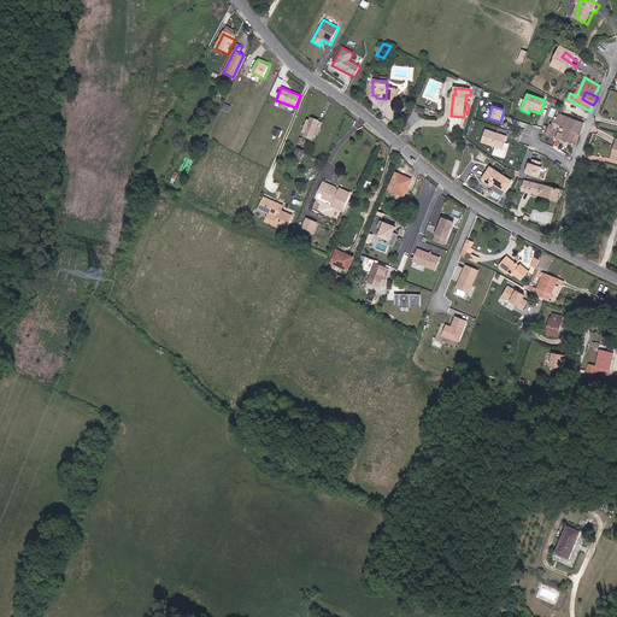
[(571,117),(568,128),(576,131),(580,134),(582,129),(577,128),(580,121),(576,119),(579,116),(573,113),(571,117)]
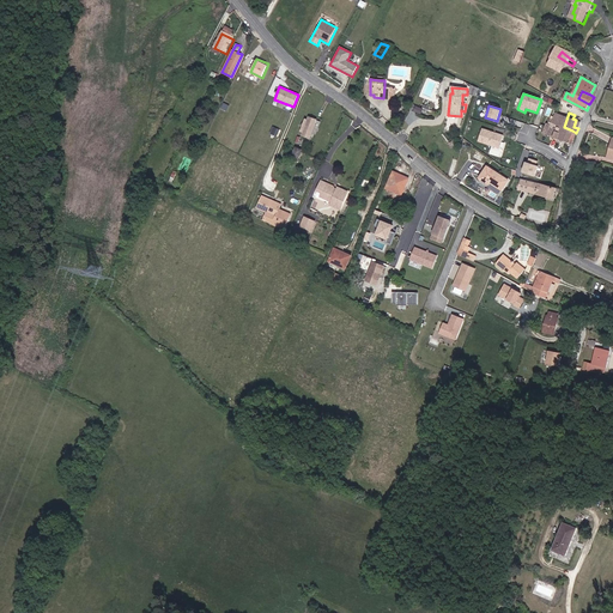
[(568,116),(562,114),(559,121),(558,125),(564,127),(568,116)]
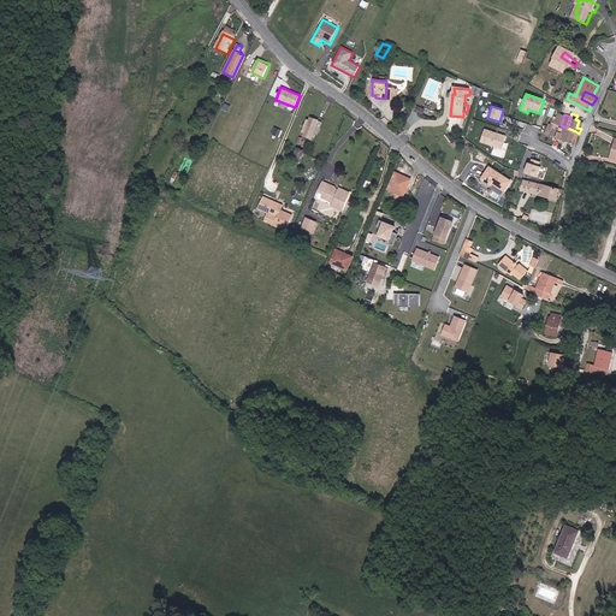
[(311,138),(318,120),(311,118),(309,120),(307,119),(301,135),(311,138)]
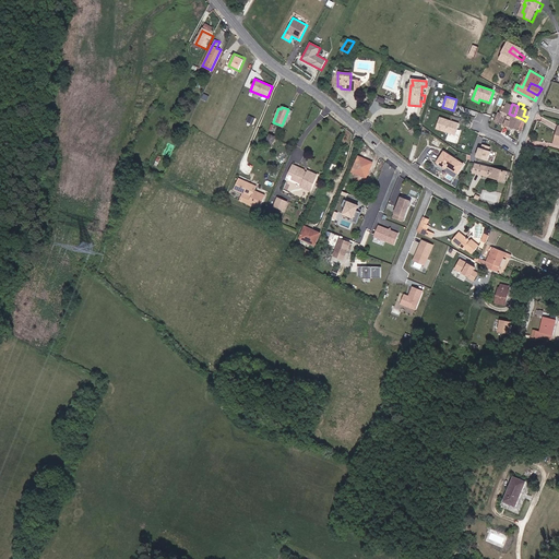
[(511,127),(514,116),(509,114),(510,110),(504,108),(499,122),(511,127)]
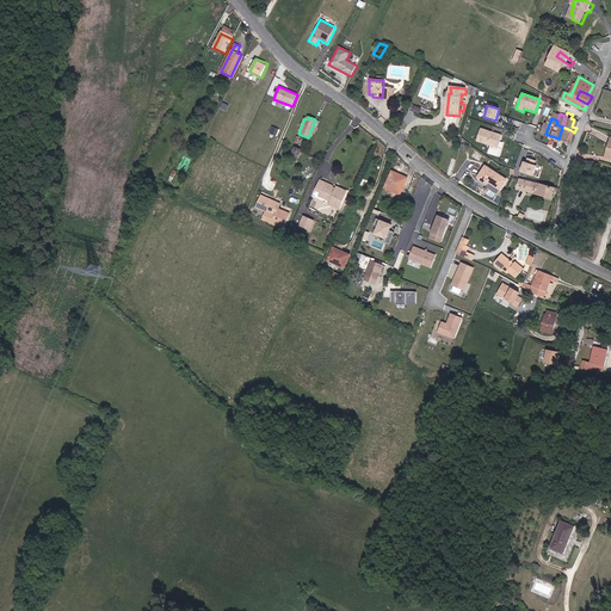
[(571,130),(562,127),(559,139),(567,142),(571,130)]
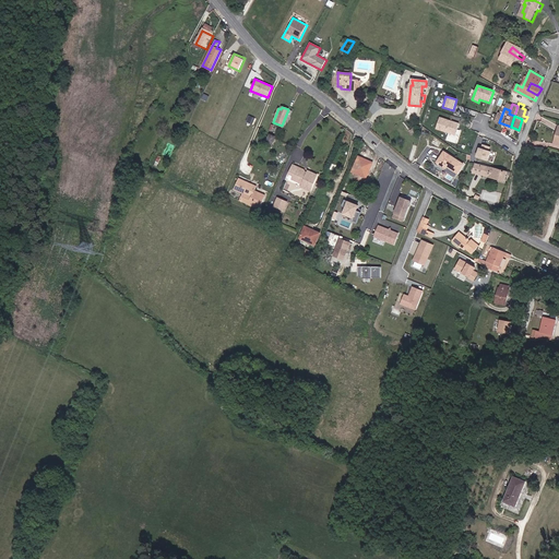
[(460,123),(439,117),(436,129),(455,135),(460,123)]
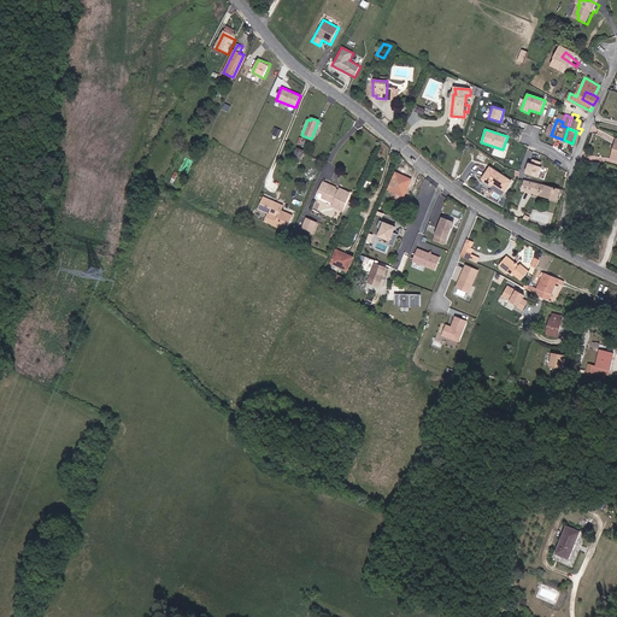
[(299,150),(293,147),(288,158),(294,160),(299,150)]
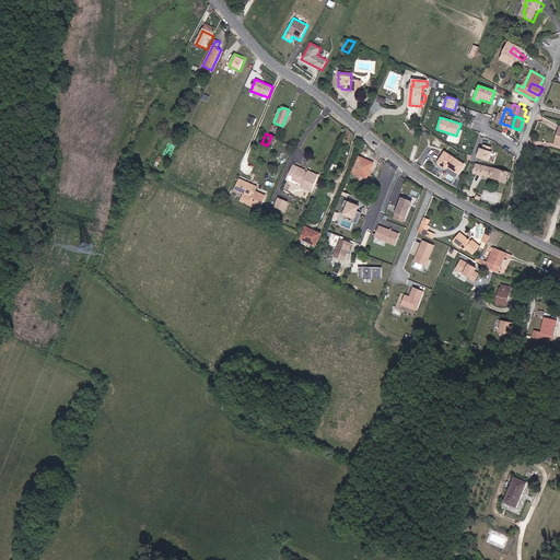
[(477,158),(488,161),(491,152),(489,152),(491,148),(482,144),(481,149),(480,148),(477,158)]
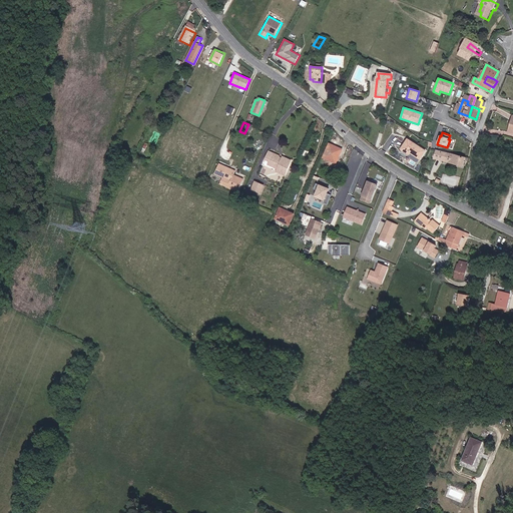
[(409,155),(418,161),(425,150),(407,139),(402,148),(410,153),(409,155)]
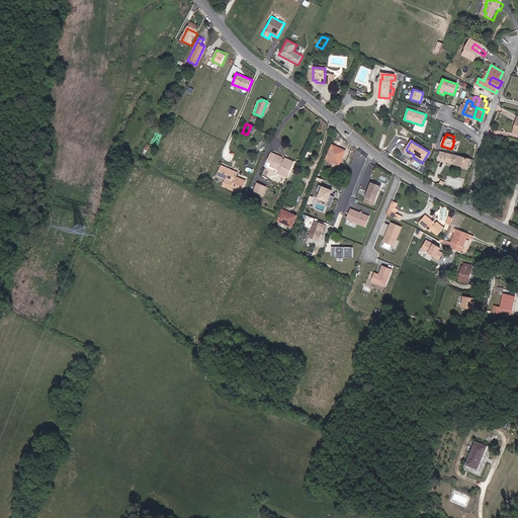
[(332,158),(345,164),(349,154),(333,147),(328,159),(331,161),(332,158)]
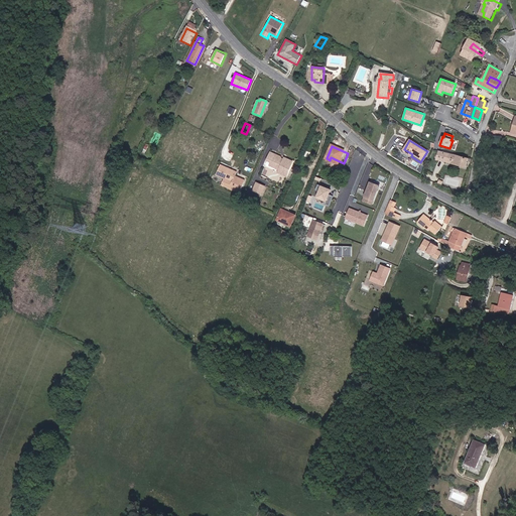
[(466,167),(469,158),(454,154),(439,150),(437,158),(466,167)]
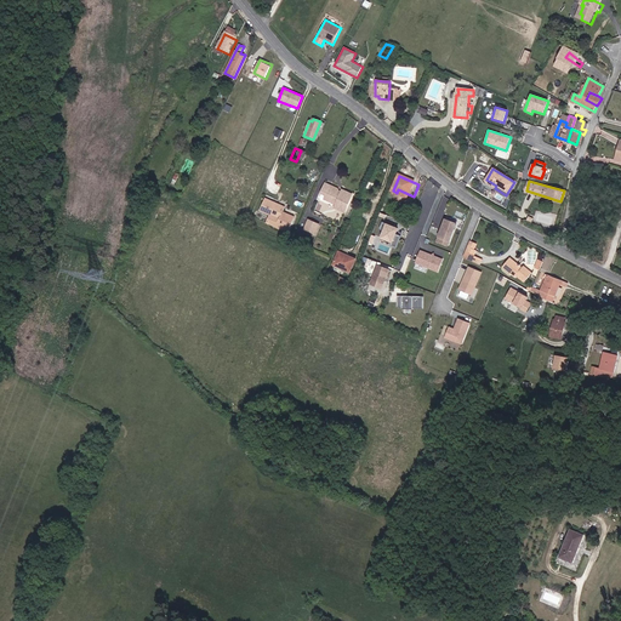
[(353,192),(343,188),(342,188),(341,192),(339,191),(337,188),(330,187),(330,184),(325,183),(322,192),(322,193),(320,197),(320,199),(323,200),(324,198),(336,203),(337,200),(341,201),(340,208),(346,210),(353,192)]
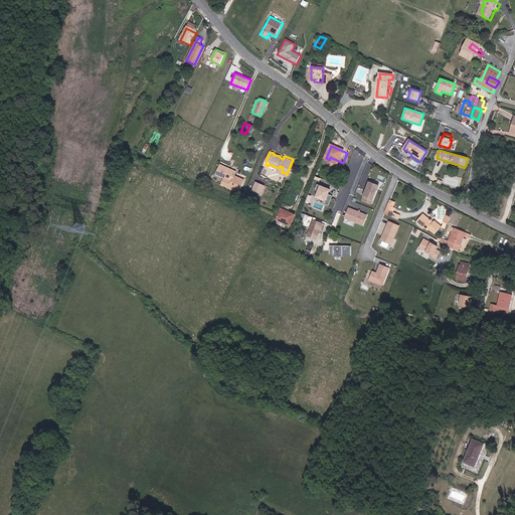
[(235,172),(220,165),(215,175),(224,178),(221,185),(238,192),(243,180),(234,176),(235,172)]
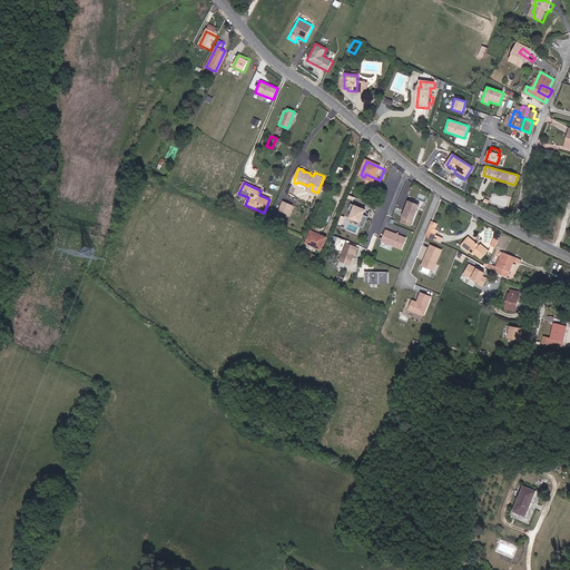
[(283,202),(279,209),(290,214),(293,205),(283,202)]
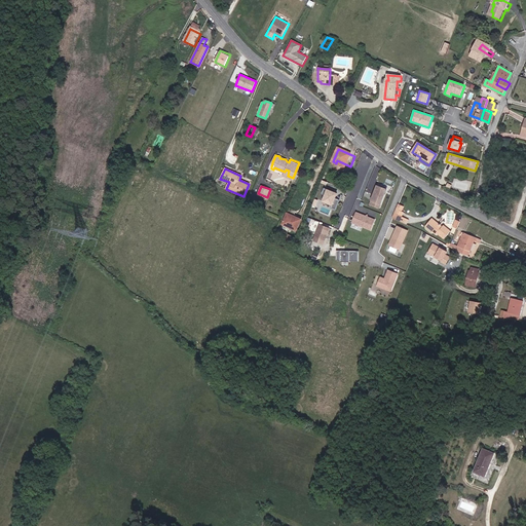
[(385,190),(376,187),(369,205),(378,210),(385,190)]
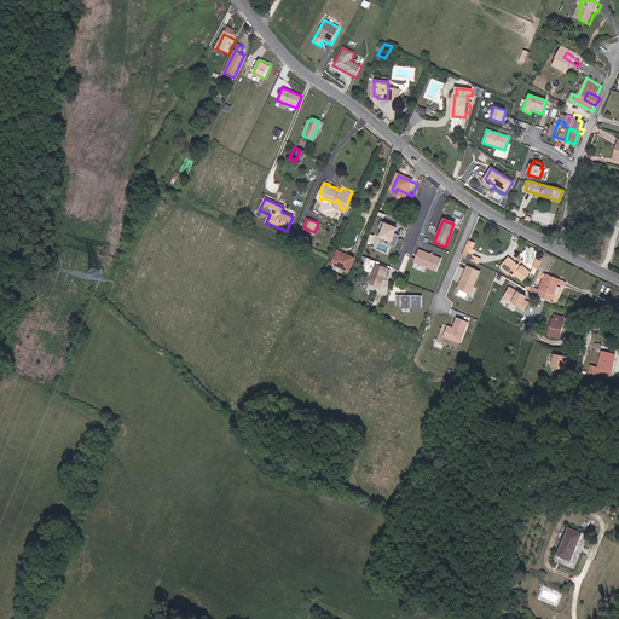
[(395,235),(398,227),(381,221),(379,229),(381,230),(377,238),(389,243),(388,244),(394,247),(399,236),(395,235)]
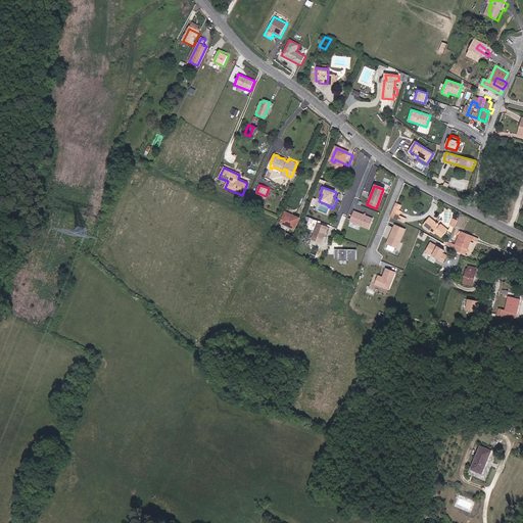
[(396,204),(390,219),(395,221),(396,217),(399,219),(401,214),(398,211),(401,206),(396,204)]
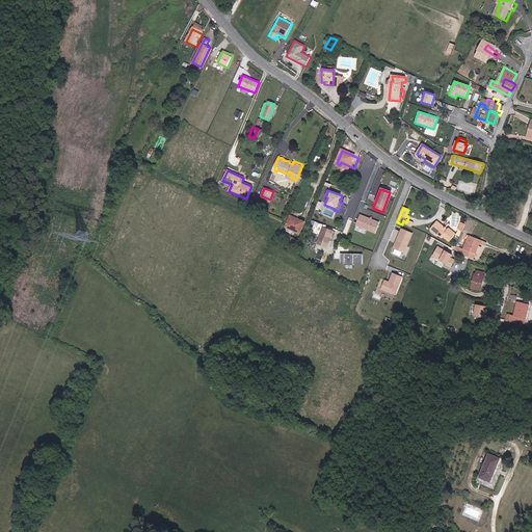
[(378,223),(360,215),(355,225),(373,234),(378,223)]
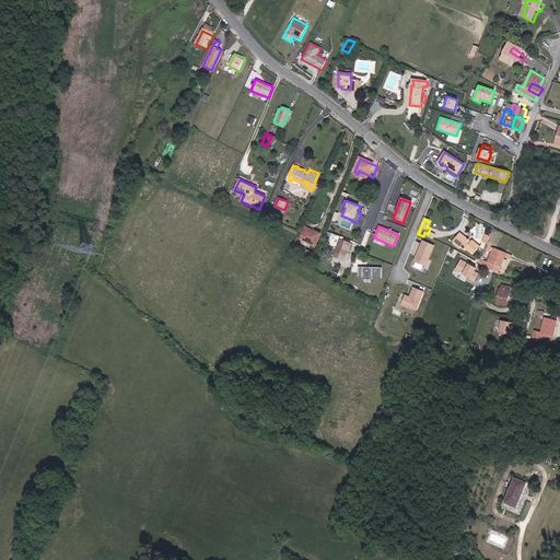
[(471,243),(461,234),(453,243),(464,252),(465,251),(473,256),(480,246),(473,242),(471,243)]
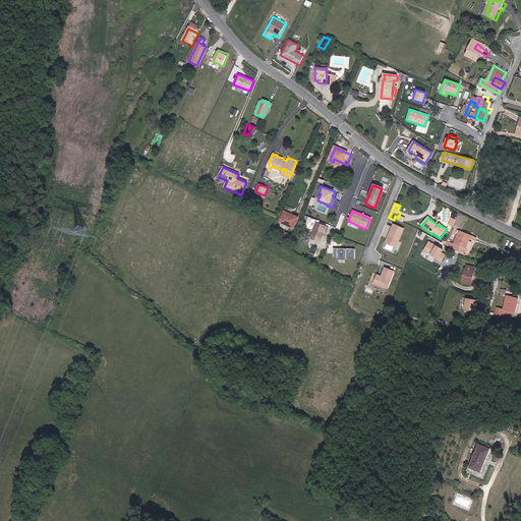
[(287,223),(280,220),(276,228),(290,235),(295,224),(287,221),(287,223)]
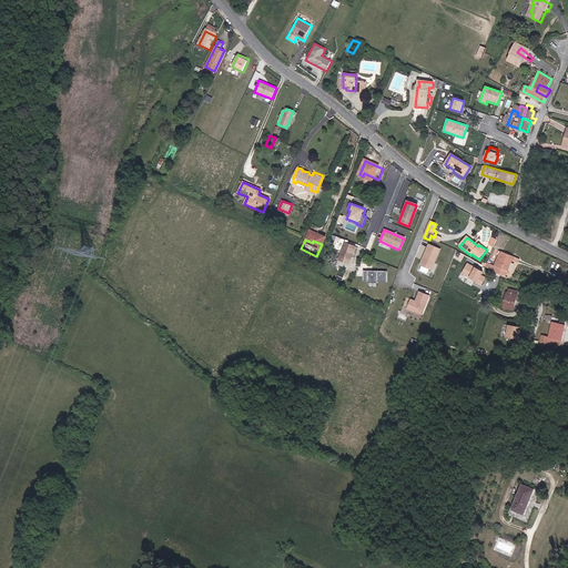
[(356,246),(345,242),(337,261),(350,265),(356,246)]
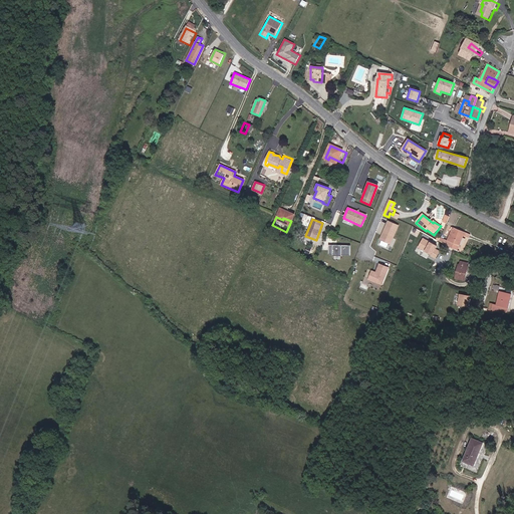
[(399,226),(388,221),(378,240),(391,245),(399,226)]
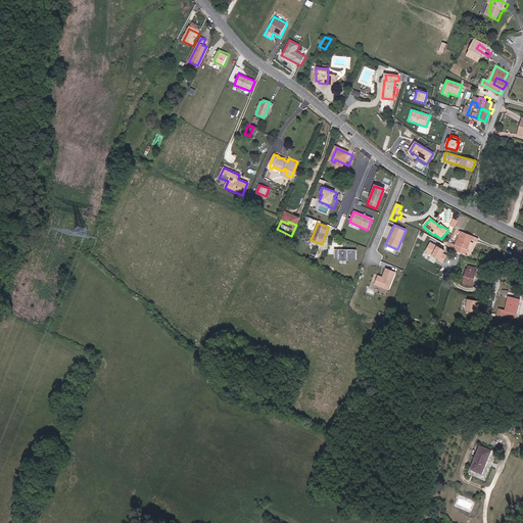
[(478,239),(461,232),(455,245),(465,250),(470,240),(476,243),(478,239)]
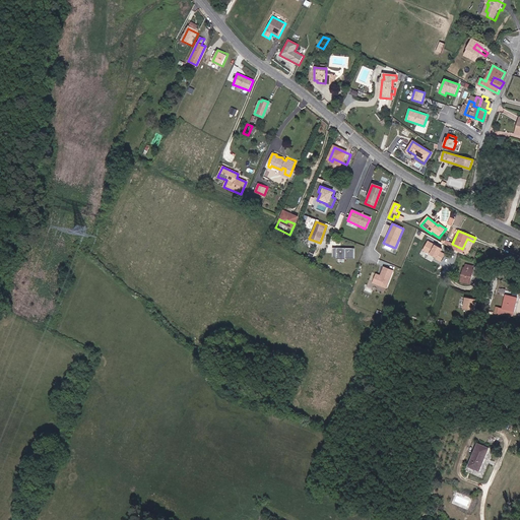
[(287,240),(281,238),(278,245),(284,248),(287,240)]
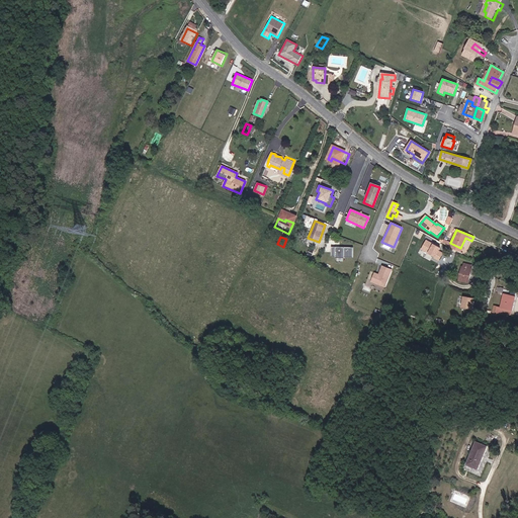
[(441,248),(427,240),(421,250),(433,256),(432,258),(439,261),(442,255),(438,253),(441,248)]
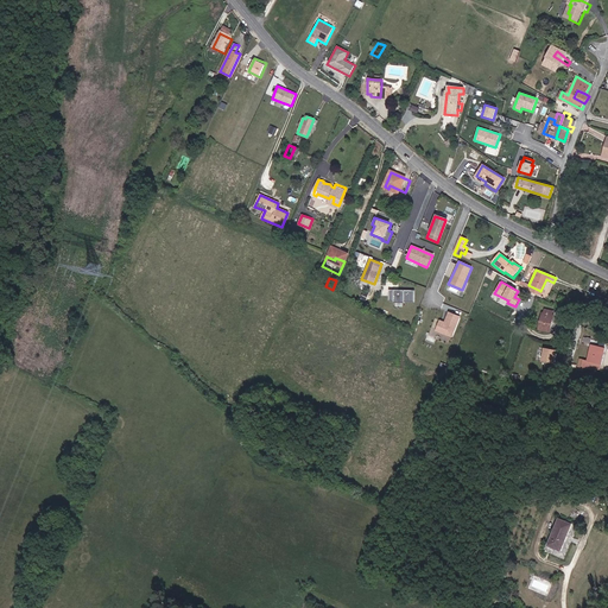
[(416,290),(388,290),(388,302),(393,302),(393,303),(416,303),(416,290)]
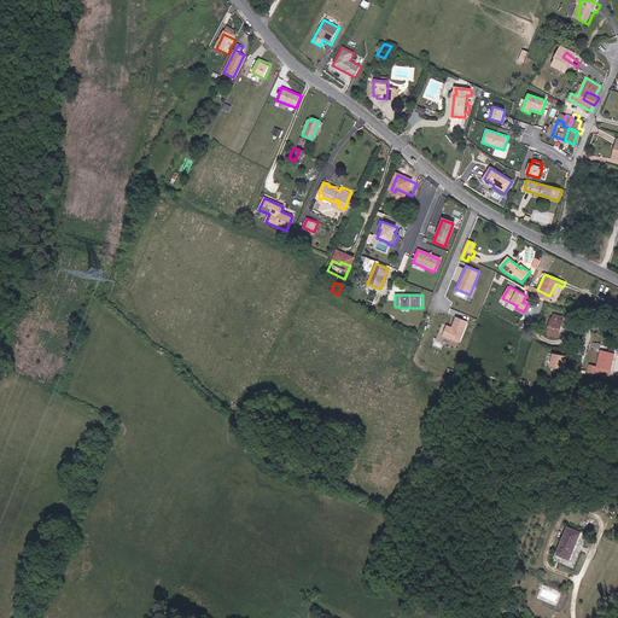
[(549,320),(547,320),(543,336),(555,339),(559,324),(557,324),(559,316),(552,314),(549,320)]
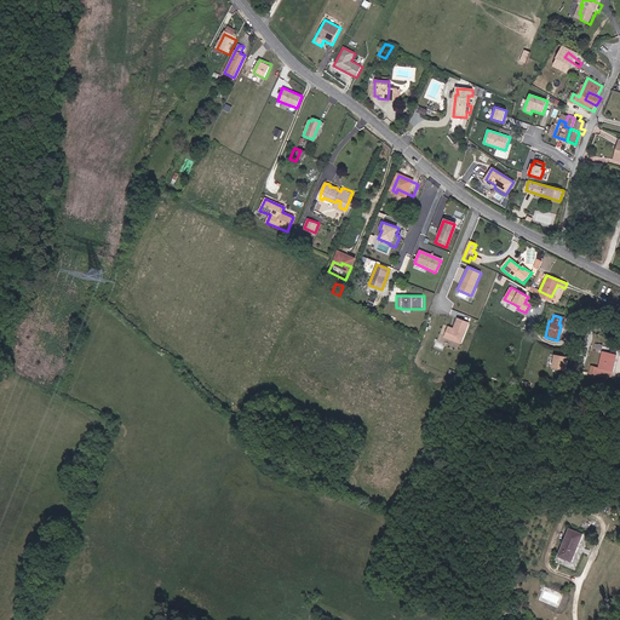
[(470,322),(457,317),(453,327),(448,325),(443,337),(461,344),(470,322)]
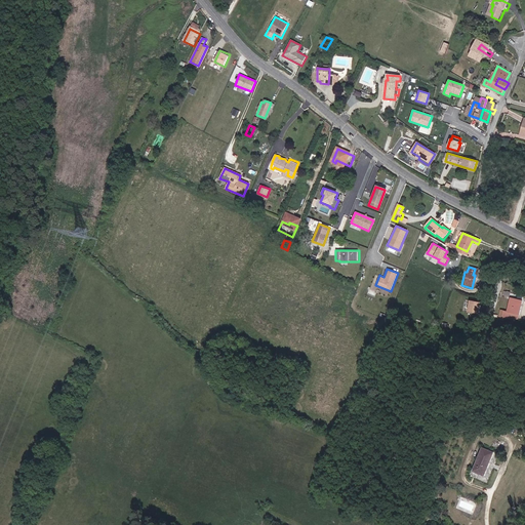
[(481,301),(469,298),(467,311),(479,313),(481,301)]
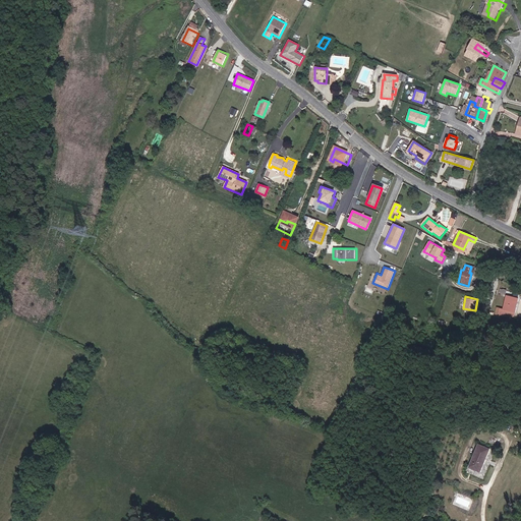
[(498,310),(495,309),(494,315),(509,317),(512,303),(500,300),(498,310)]
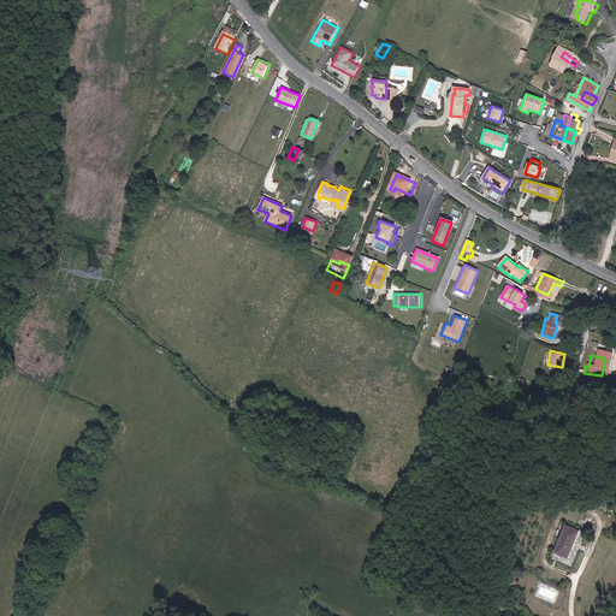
[(579,532),(564,525),(551,551),(566,558),(579,532)]
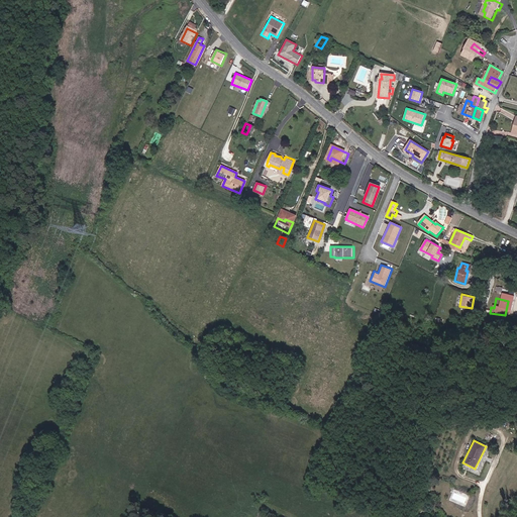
All buildings are outlined.
